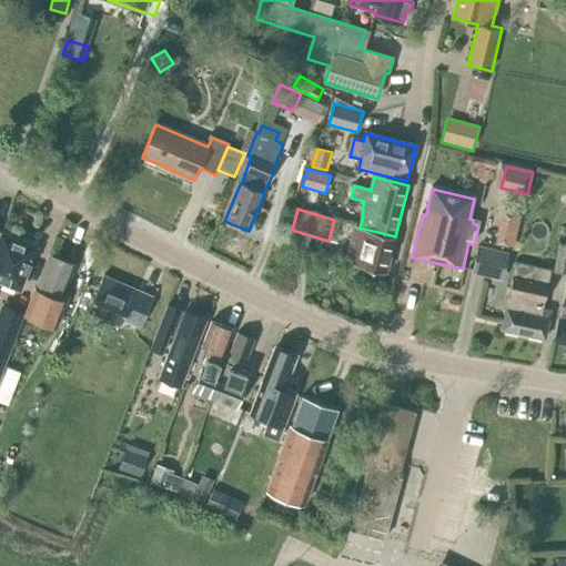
[(396,238),(395,236),(360,228),(360,230),(355,229),(346,263),(386,274),(396,238)]
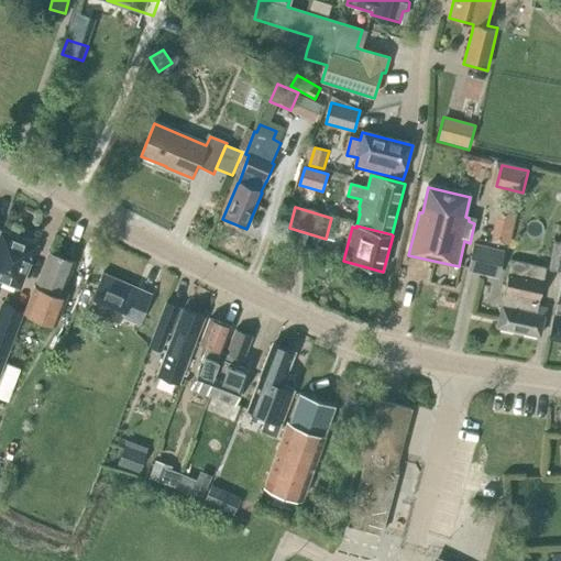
[(0,279),(20,288),(36,246),(1,232),(0,235),(0,279)]
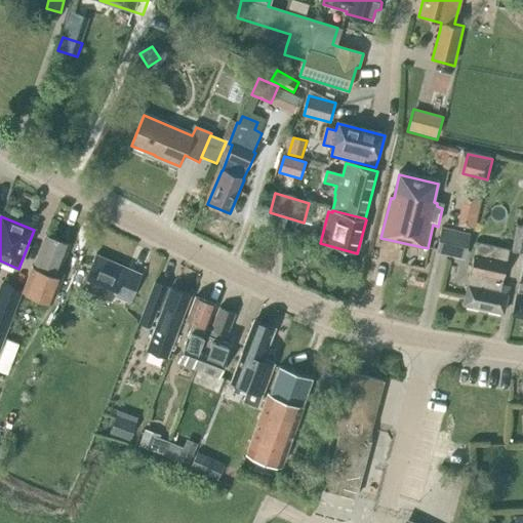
[(466,262),(473,235),(443,227),(436,253),(466,262)]
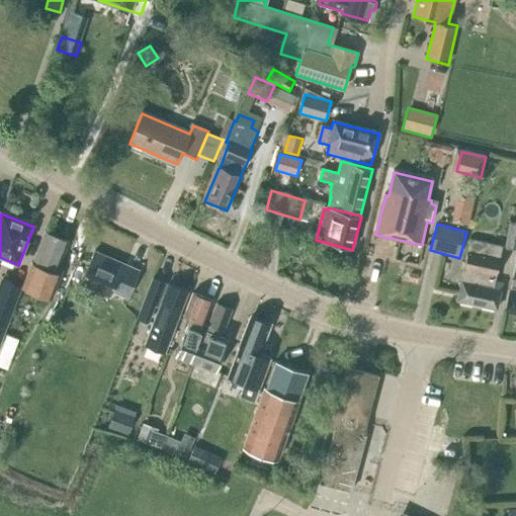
[(515,225),(511,224),(507,248),(515,249),(515,225)]
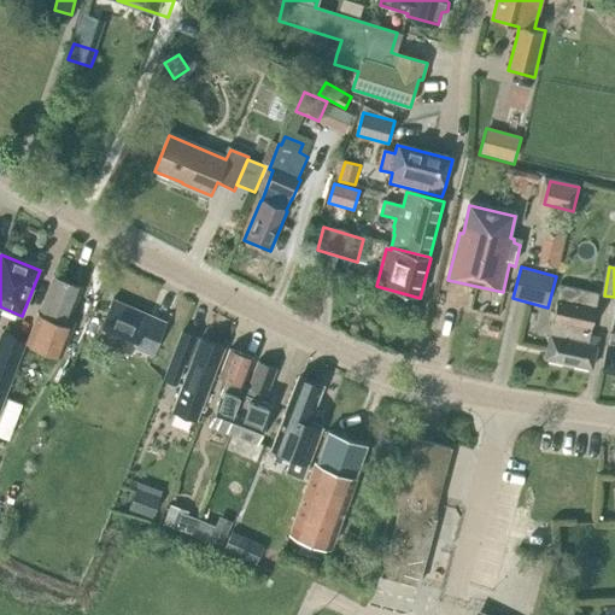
[(70,320),(82,288),(54,277),(40,314),(39,314),(27,344),(62,357),(75,321),(70,320)]
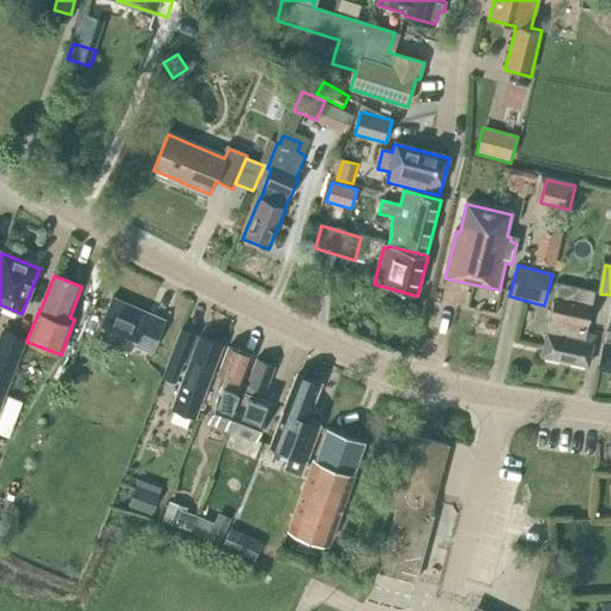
[(586,334),(596,292),(558,285),(555,298),(542,357),(588,368),(596,337),(586,334)]
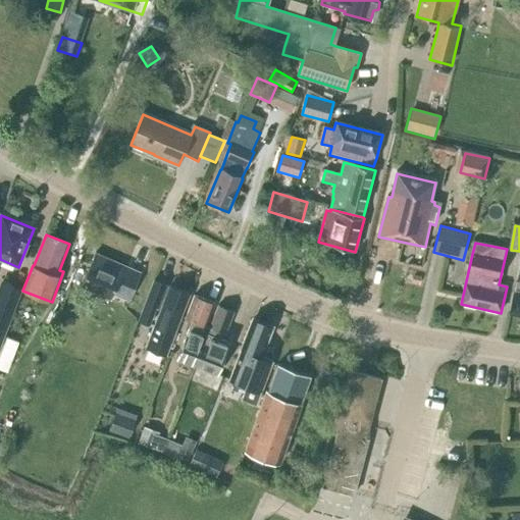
[(130,301),(141,274),(96,255),(82,288),(111,299),(113,294),(130,301)]
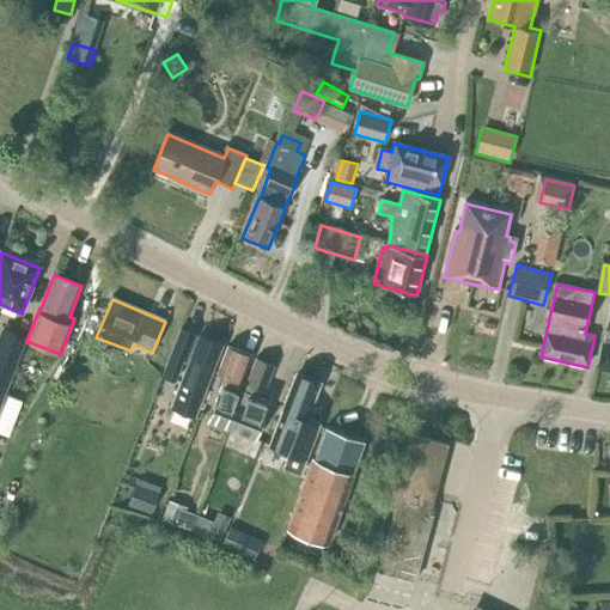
[(609,307),(603,345),(598,368),(609,371),(609,307)]
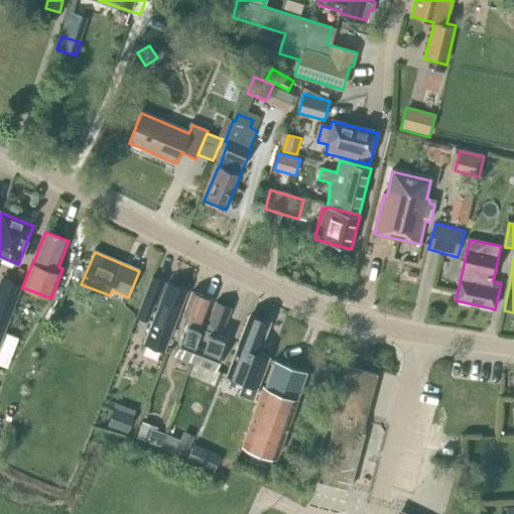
[(149,324),(165,282),(153,278),(138,318),(149,324)]
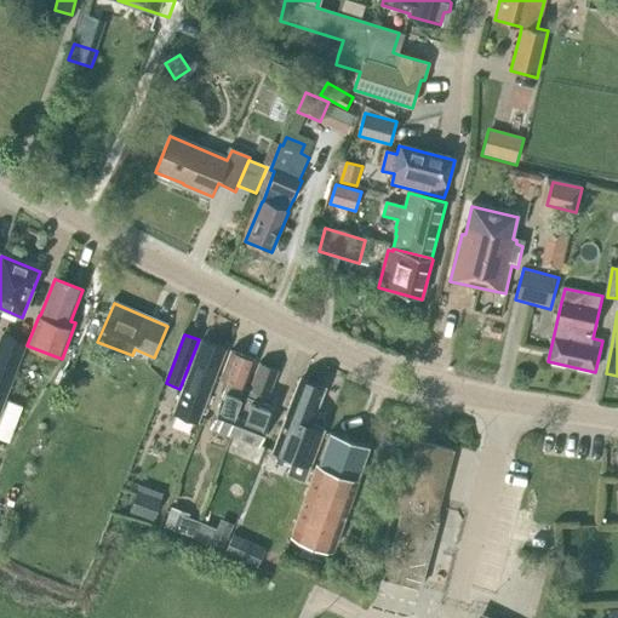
[(0,410),(26,345),(5,337),(0,348),(0,410)]
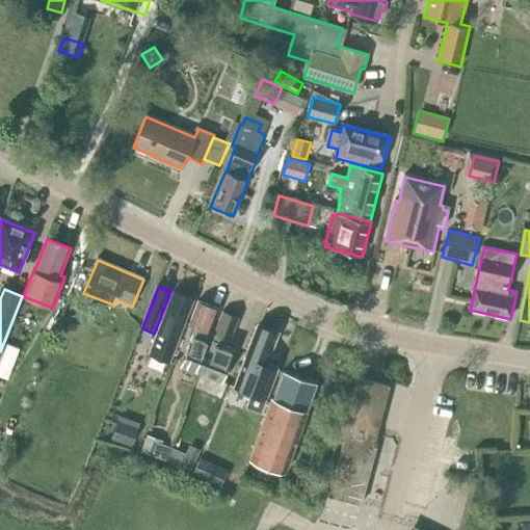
[(179,333),(191,299),(175,293),(162,326),(160,325),(149,354),(169,363),(181,334),(179,333)]
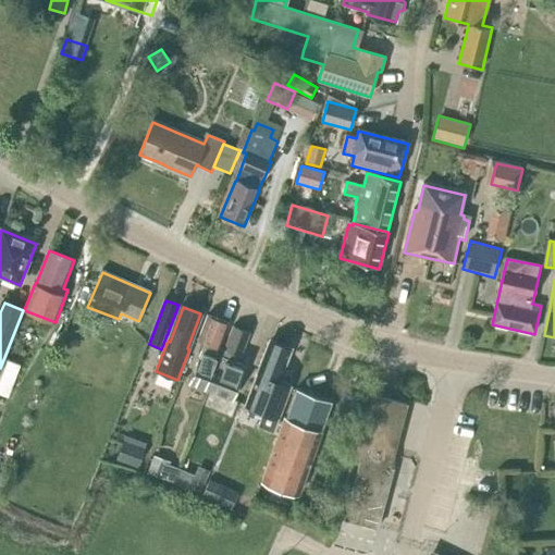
[(209,392),(225,348),(221,346),(230,325),(208,317),(198,342),(205,344),(188,384),(209,392)]
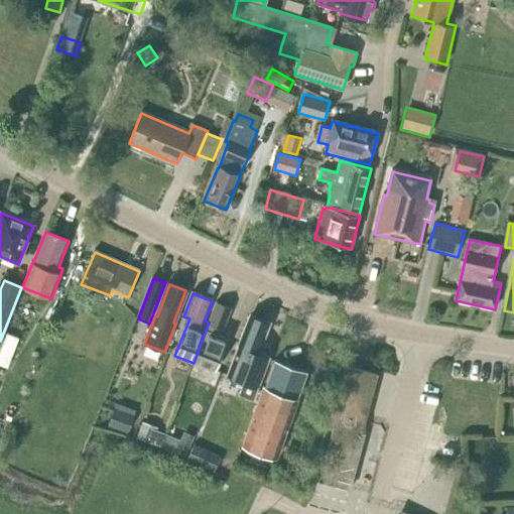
[(217,303),(209,323),(194,363),(214,371),(227,340),(218,336),(221,331),(223,332),(232,308),(217,303)]
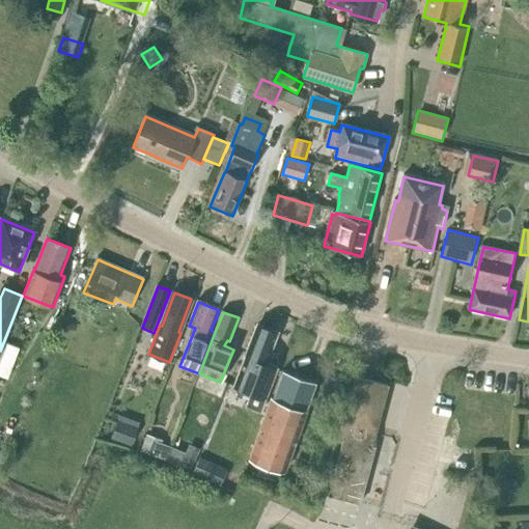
[(265,363),(276,333),(259,327),(247,357),(245,357),(233,387),(251,394),(246,408),(261,414),(268,397),(266,397),(277,369),(265,363)]
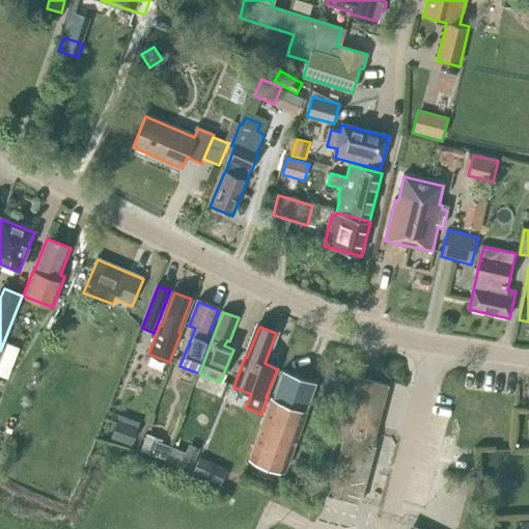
[(10,368),(8,363),(3,362),(0,363),(0,372),(4,374),(8,372),(10,368)]
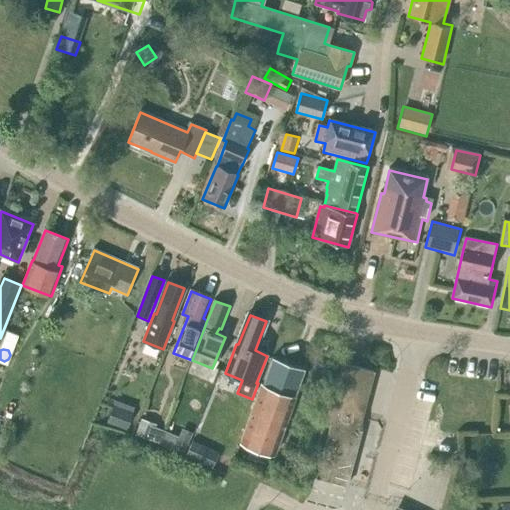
[(295,396),(304,370),(273,358),(263,385),(262,384),(240,443),(274,455),(296,396),(295,396)]
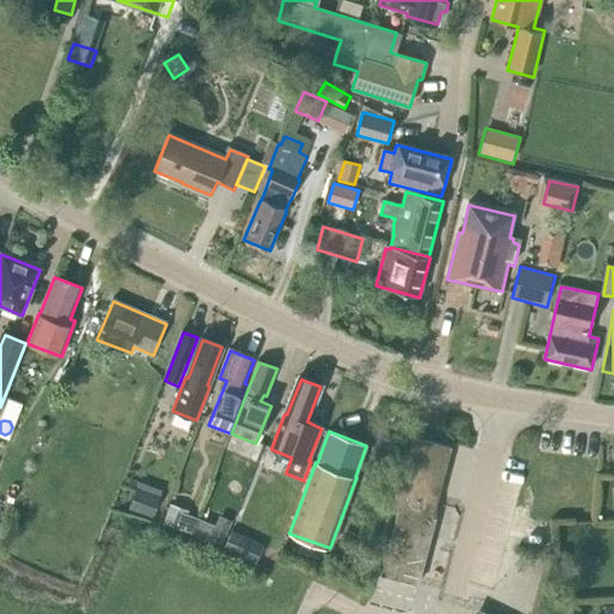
[(418,586),(436,520),(432,519),(452,449),(413,438),(394,511),(399,512),(382,577),(418,586)]
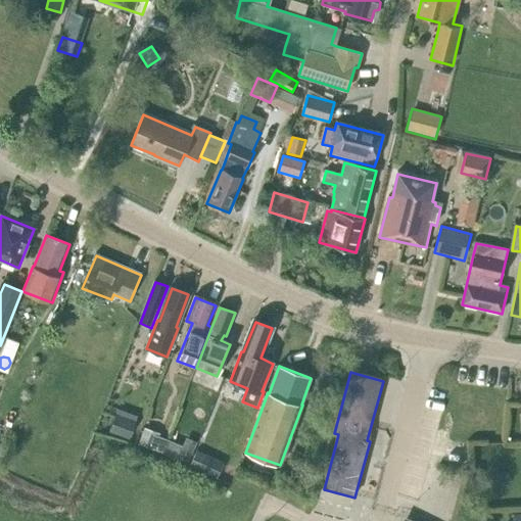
[(132,432),(139,415),(119,407),(112,424),(132,432)]
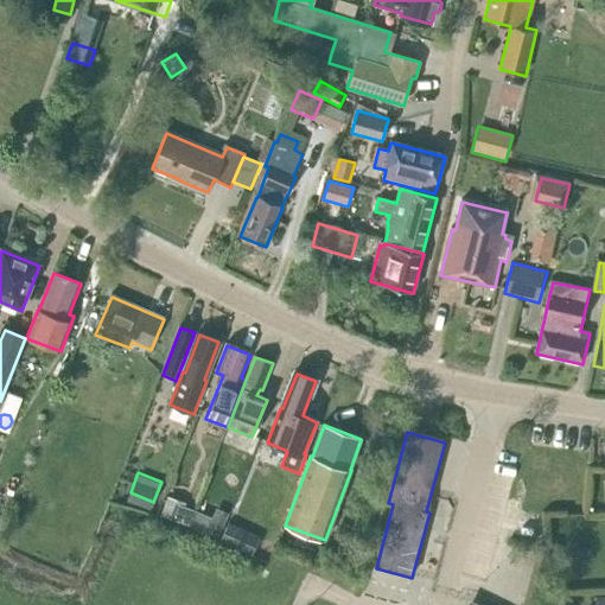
[(178,530),(188,504),(167,497),(158,523),(178,530)]
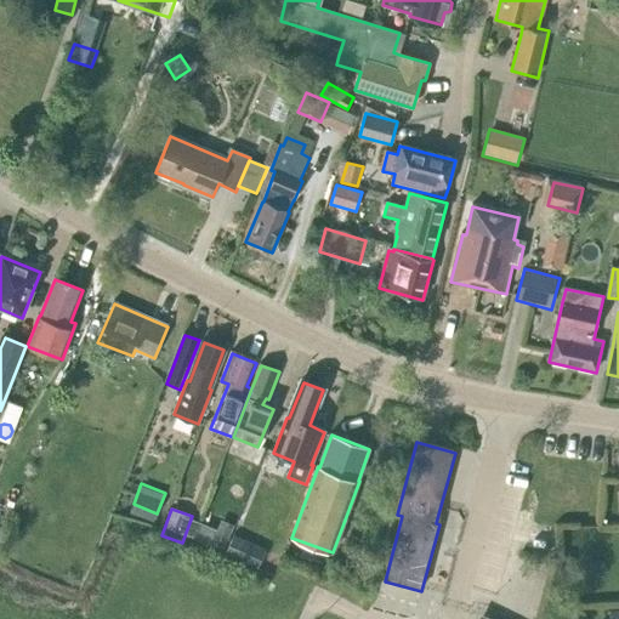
[(225,551),(232,533),(219,527),(211,546),(225,551)]
